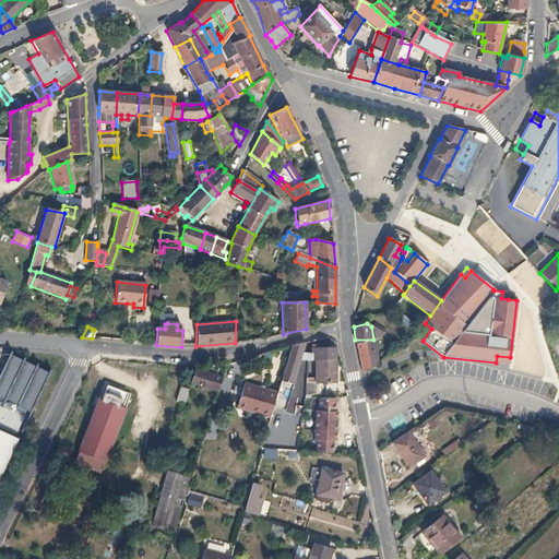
[(371,326),(373,340),(383,334),(371,326)]
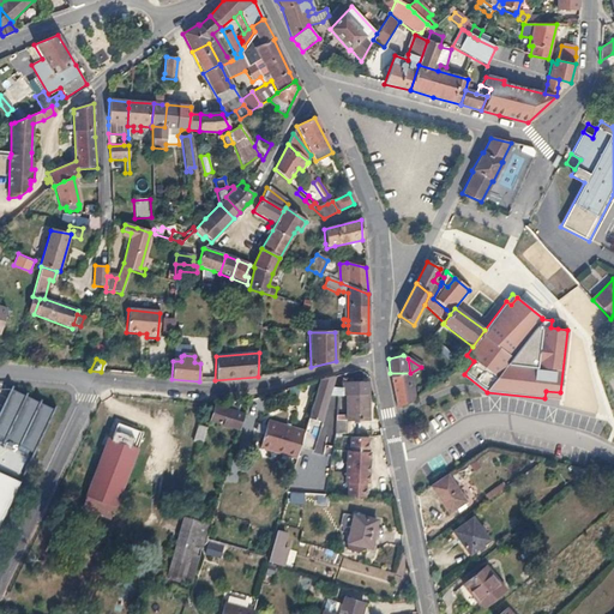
[(410,373),(390,373),(397,408),(410,403),(415,399),(410,373)]
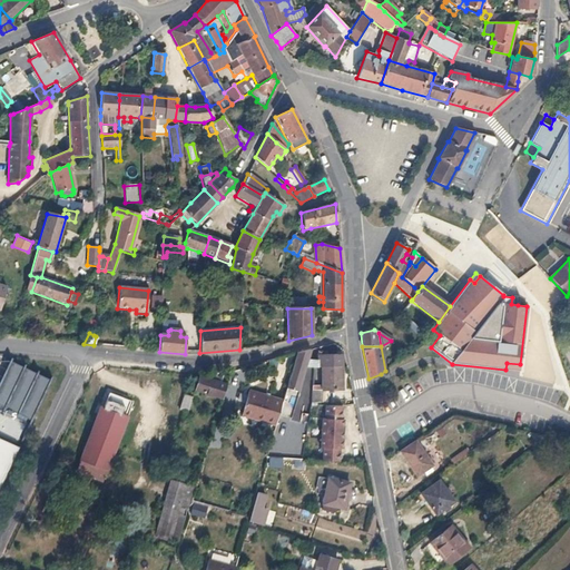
[(310,350),(295,353),(285,389),(296,392),(298,390),(305,367),(307,360),(310,350)]
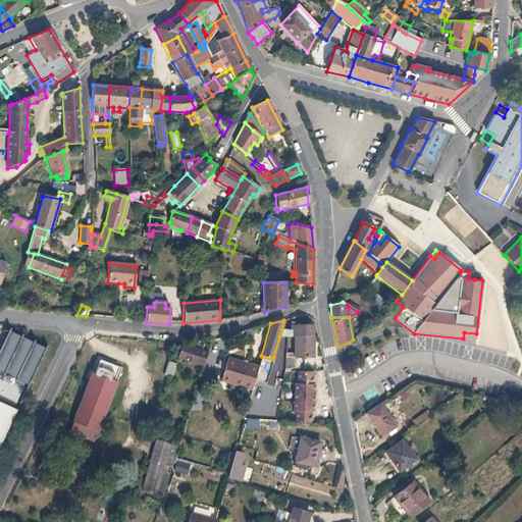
[(293,337),(312,336),(312,325),(298,325),(298,322),(292,322),(289,324),(289,330),(286,330),(285,336),(293,337)]
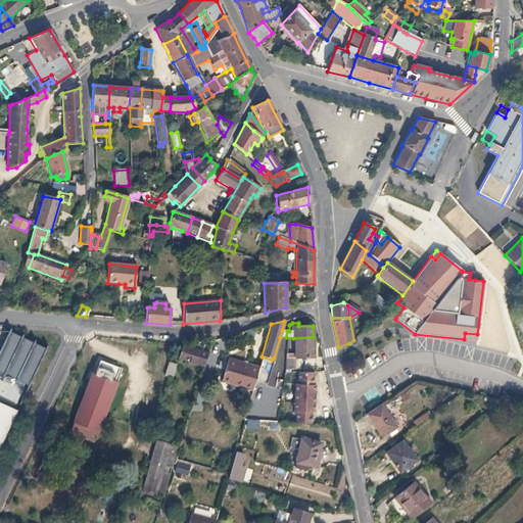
[(45,349),(8,332),(0,349),(0,378),(22,389),(25,385),(27,386),(45,349)]
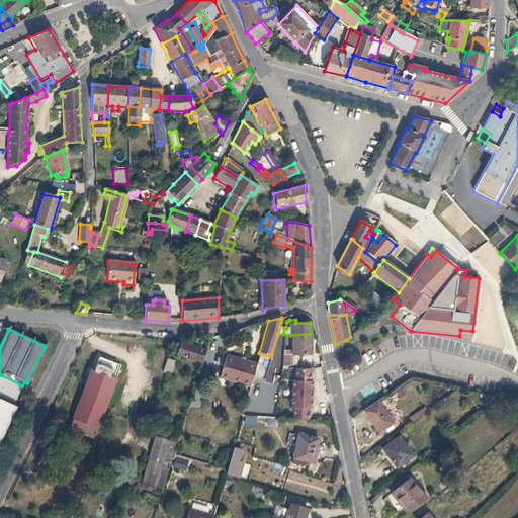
[(291,355),(296,355),(311,354),(310,334),(290,335),(291,350),(291,355)]
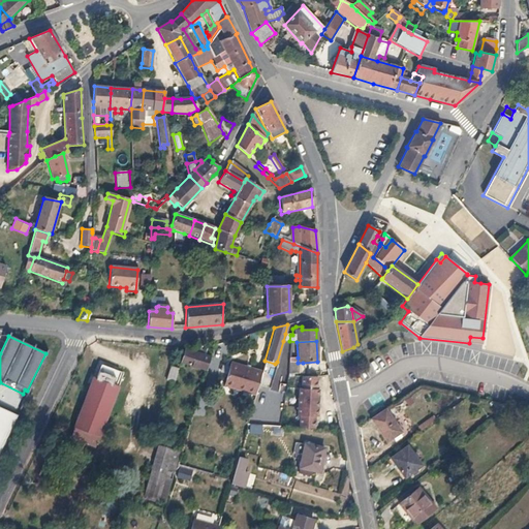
[(195,346),(192,346),(190,352),(183,350),(179,363),(206,371),(210,359),(203,356),(205,350),(195,346)]
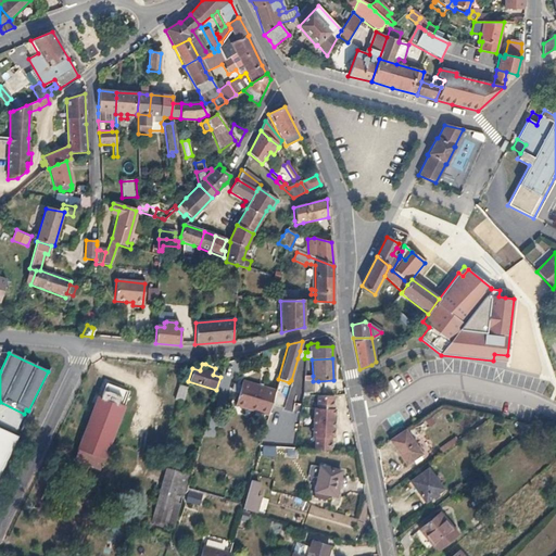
[(303,386),(303,388),(312,388),(312,393),(318,393),(318,381),(313,381),(313,376),(310,376),(310,380),(303,380),(303,386)]
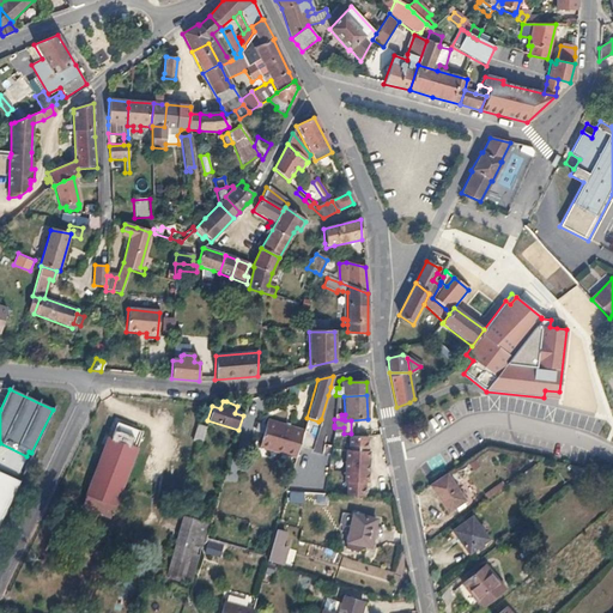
[(321,445),(323,445),(325,441),(321,441),(321,435),(325,435),(325,426),(319,422),(307,418),(285,492),(302,493),(305,480),(296,479),(304,454),(308,454),(310,447),(320,449),(321,445)]
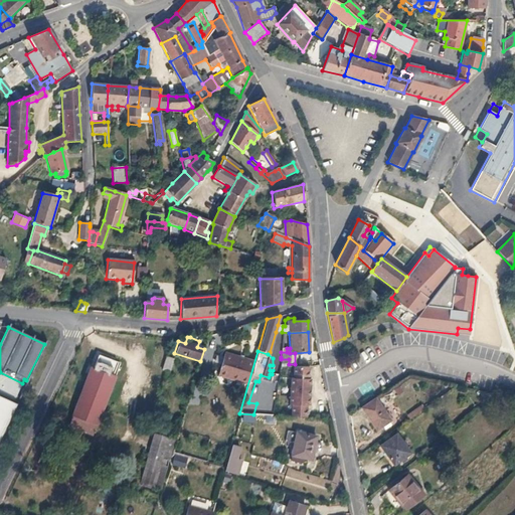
[(246,385),(253,362),(223,354),(217,376),(246,385)]
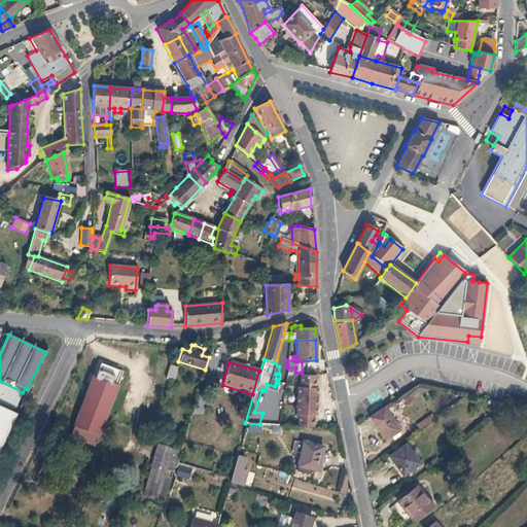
[(95,378),(114,385),(119,373),(100,364),(95,378)]
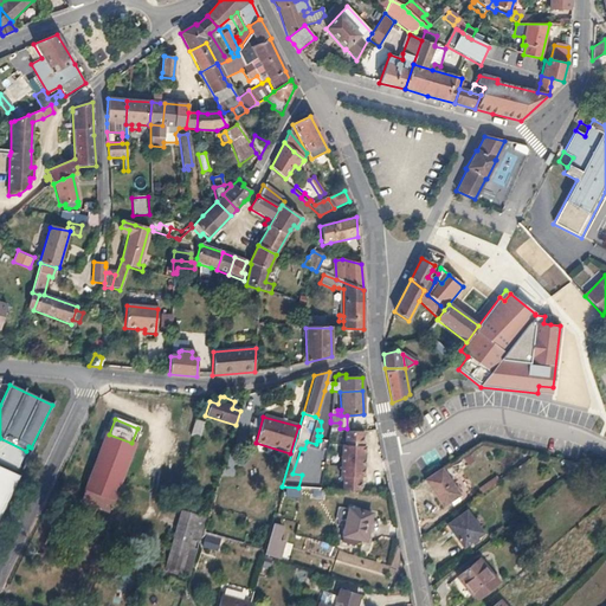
[(321,436),(320,440),(328,442),(329,439),(329,432),(330,423),(330,420),(321,419),(321,421),(321,430),(317,430),(317,436),(321,436)]
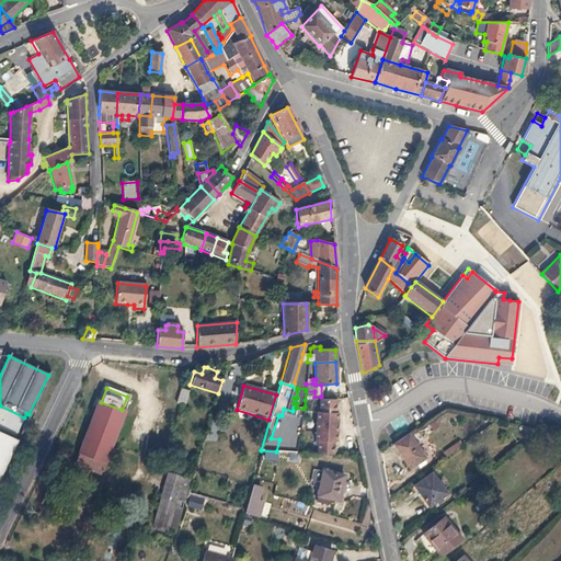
[(189,392),(180,389),(175,403),(181,405),(184,407),(189,392)]
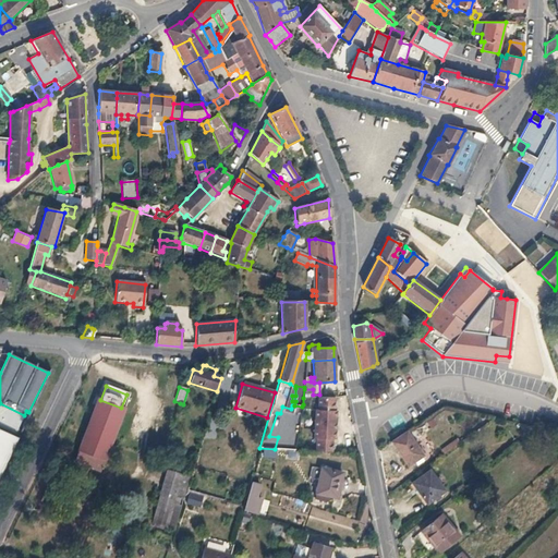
[(304,389),(303,398),(307,398),(307,395),(313,395),(313,389),(304,389)]
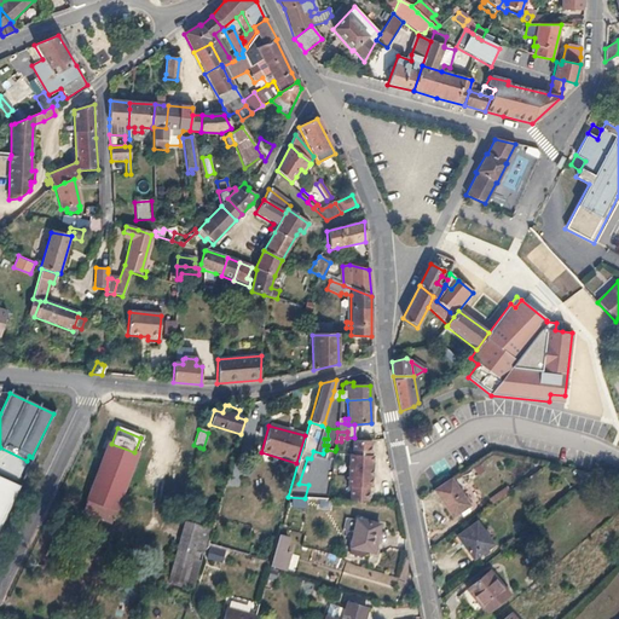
[(369,441),(352,441),(352,456),(350,455),(350,486),(352,486),(352,502),(359,502),(369,503),(369,489),(372,489),(372,456),(369,456),(369,441)]
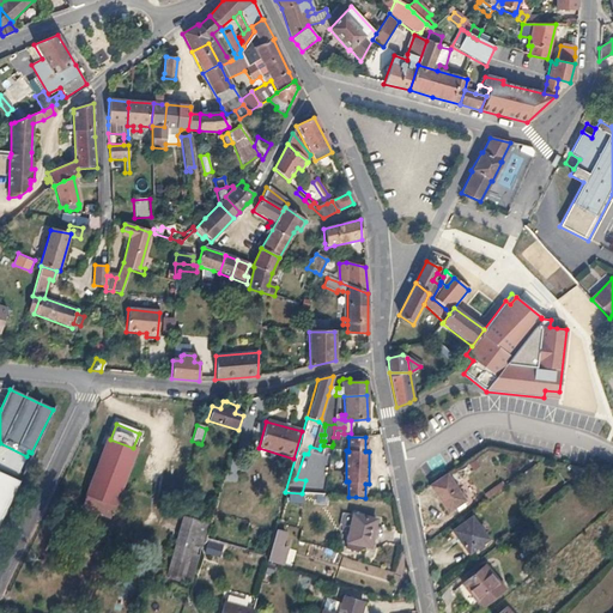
[(133,448),(110,439),(107,438),(82,508),(109,519),(137,449),(133,448)]
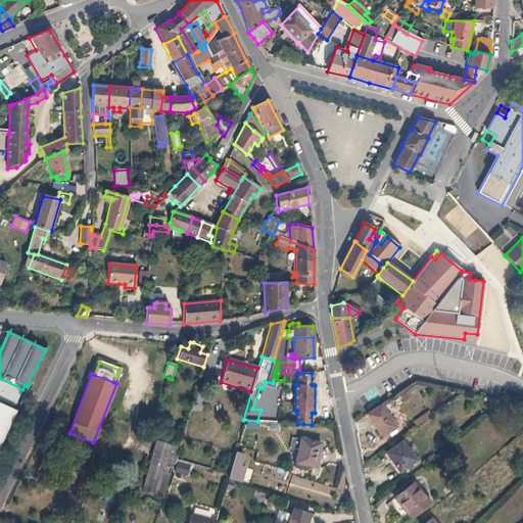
[(0,441),(14,412),(12,412),(22,389),(0,378),(0,441)]
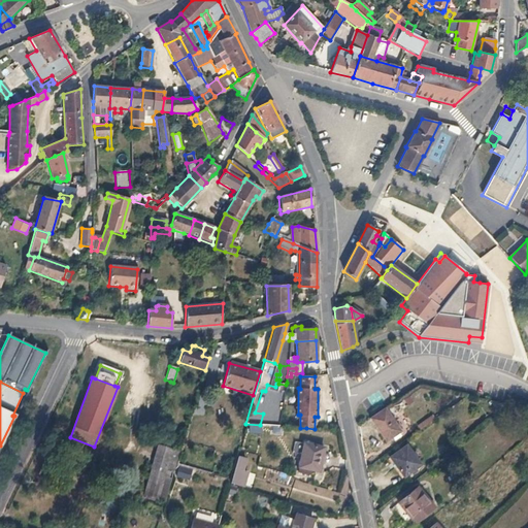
[(400,431),(384,408),(369,419),(386,441),(400,431)]
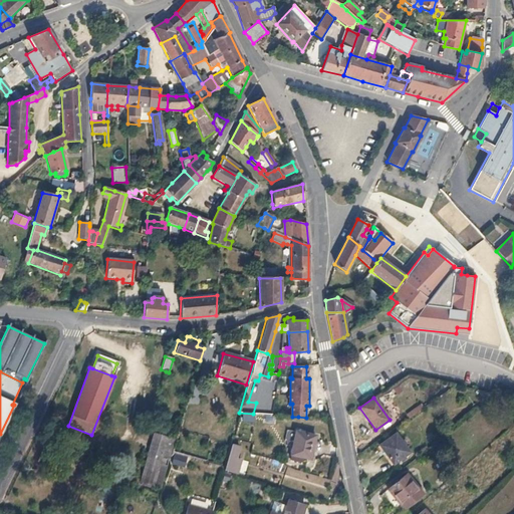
[(260,426),(260,435),(268,435),(269,427),(260,426)]
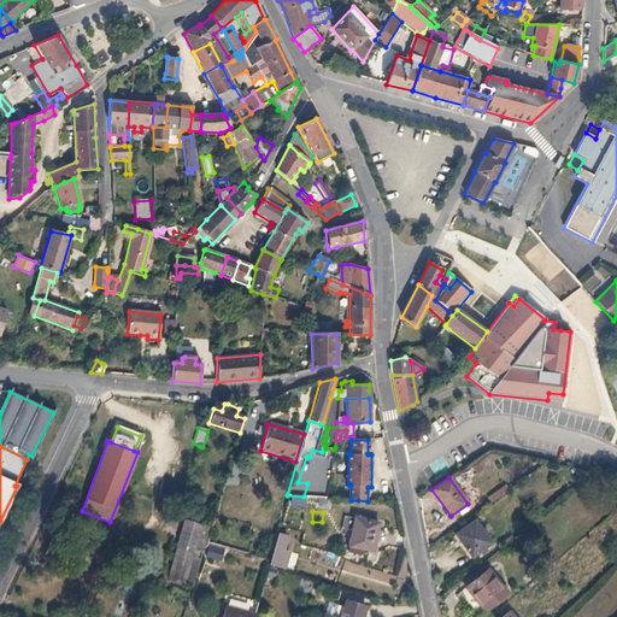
[(377,523),(353,518),(347,552),(360,554),(362,548),(372,551),(377,523)]
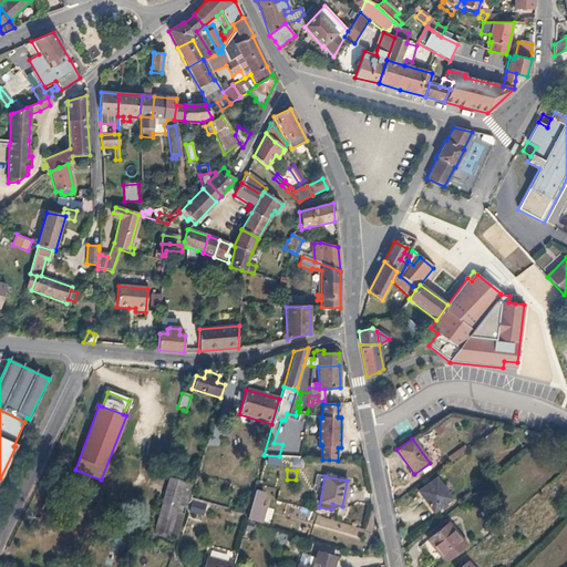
[(191,482),(175,477),(174,481),(168,480),(154,531),(156,532),(155,534),(166,537),(167,533),(176,536),(191,482)]
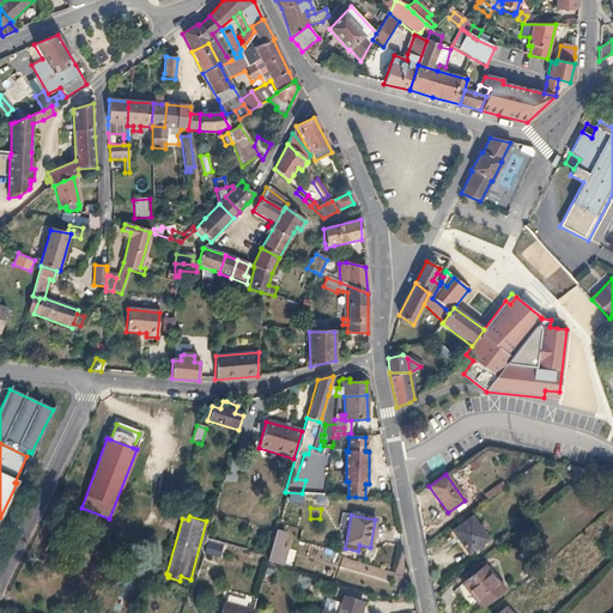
[(471,517),(451,530),(455,535),(451,538),(457,545),(460,542),(468,554),(477,548),(478,551),(484,547),(483,545),(487,540),(483,533),(485,530),(479,522),(477,525),(471,517)]
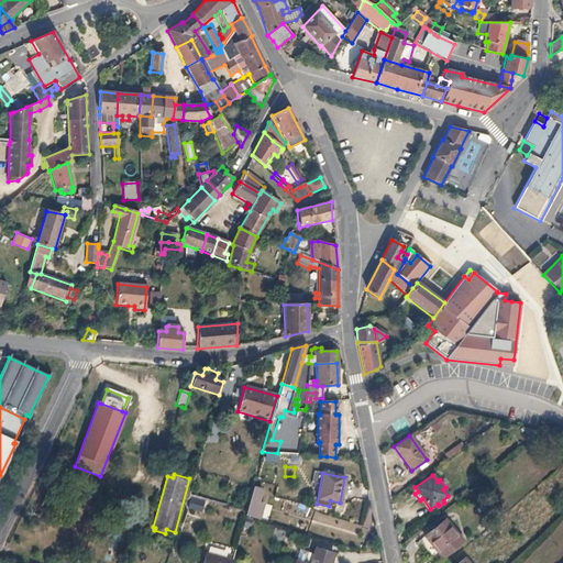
[(254,487),(245,517),(258,520),(264,505),(258,504),(262,489),(254,487)]
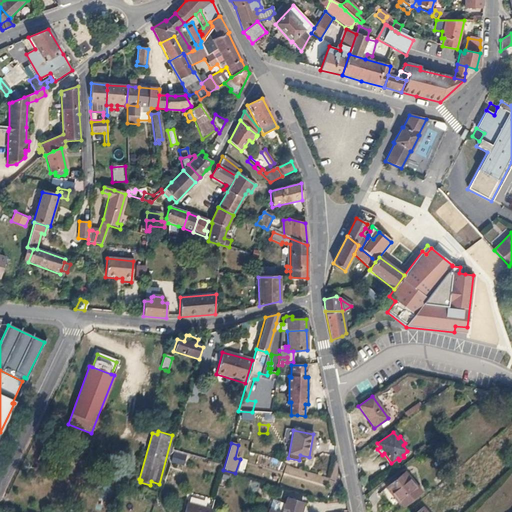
[(179,454),(173,452),(171,459),(177,461),(179,454)]
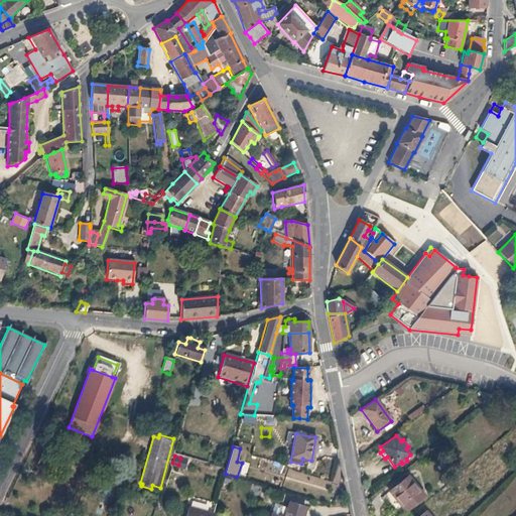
[(389,492),(405,512),(424,497),(407,477),(389,492)]
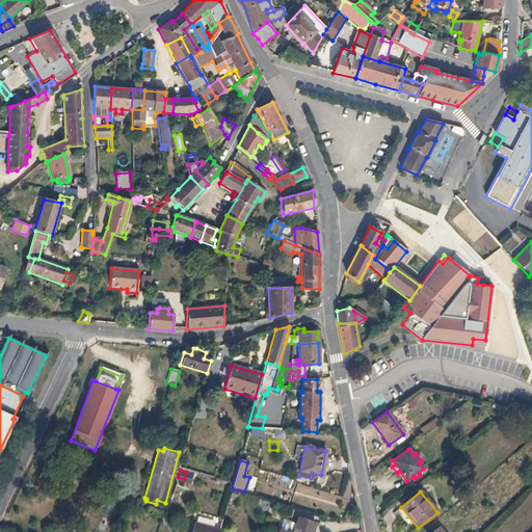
[(274,512),(290,517),(292,509),(276,504),(274,512)]
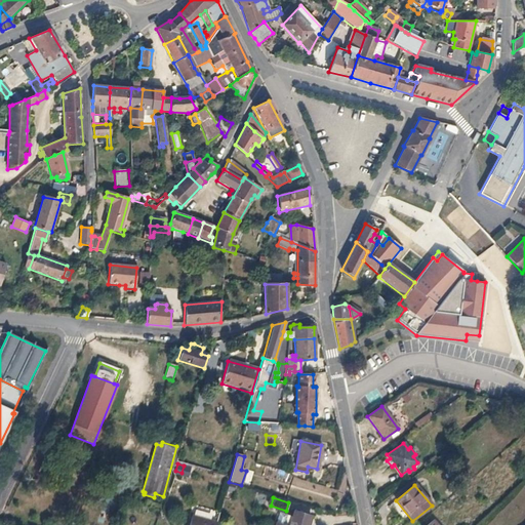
[(308,524),(311,517),(298,514),(293,512),(289,524),(283,524),(286,516),(279,514),(275,524),(308,524)]
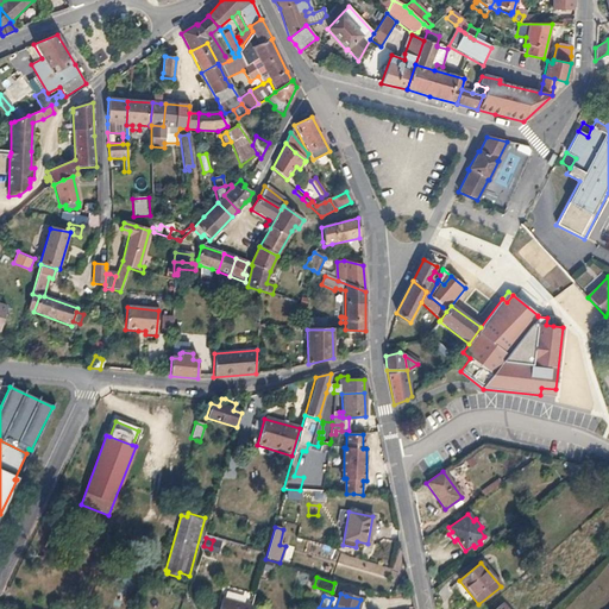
[(218,608),(249,608),(250,606),(221,598),(218,608)]
